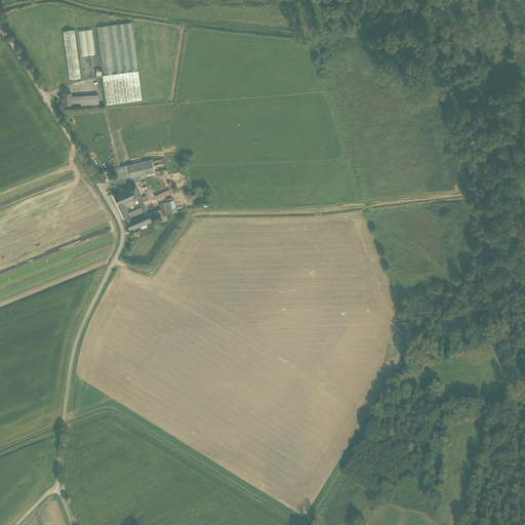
[(131,23),(108,26),(115,74),(103,75),(102,75),(106,105),(142,99),(131,23)]
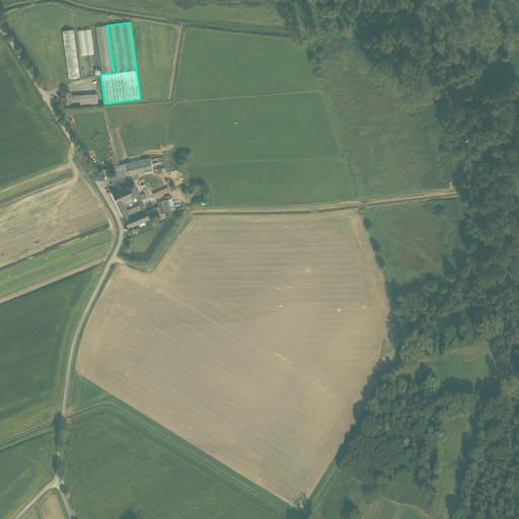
[(106,25),(95,26),(101,74),(114,73),(106,25)]
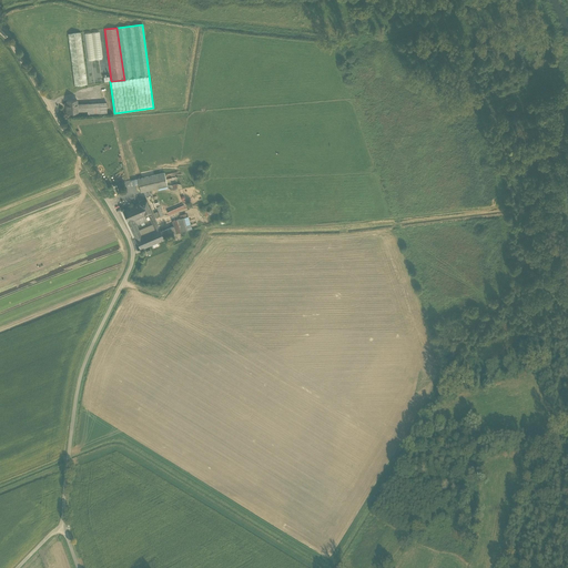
[(88,84),(81,32),(67,34),(74,87),(88,84)]
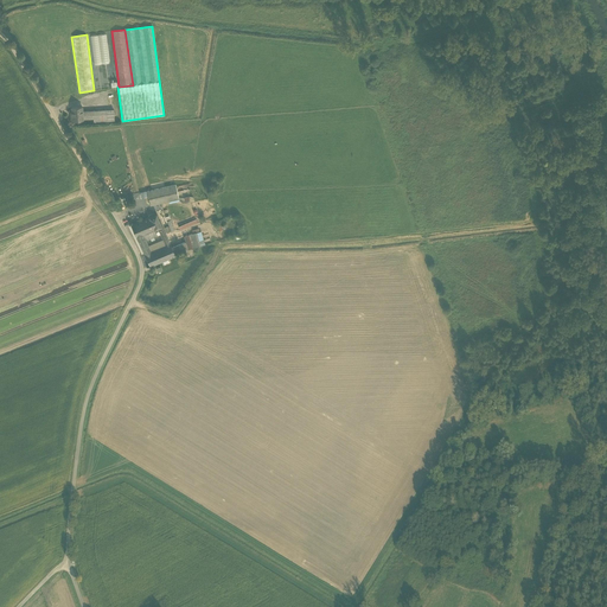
[(93,51),(94,64),(108,63),(107,49),(93,51)]
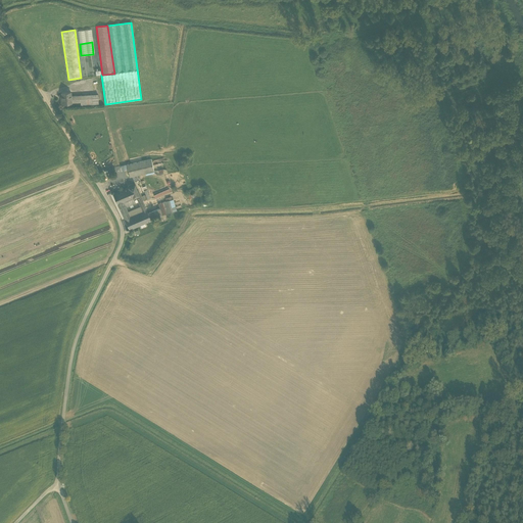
[(70,92),(61,93),(62,100),(61,100),(61,104),(72,103),(70,96),(70,92)]
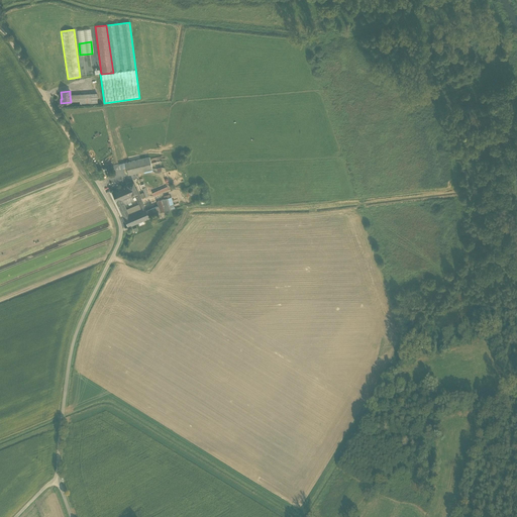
[(91,94),(70,95),(71,102),(80,101),(80,104),(91,103),(91,94)]
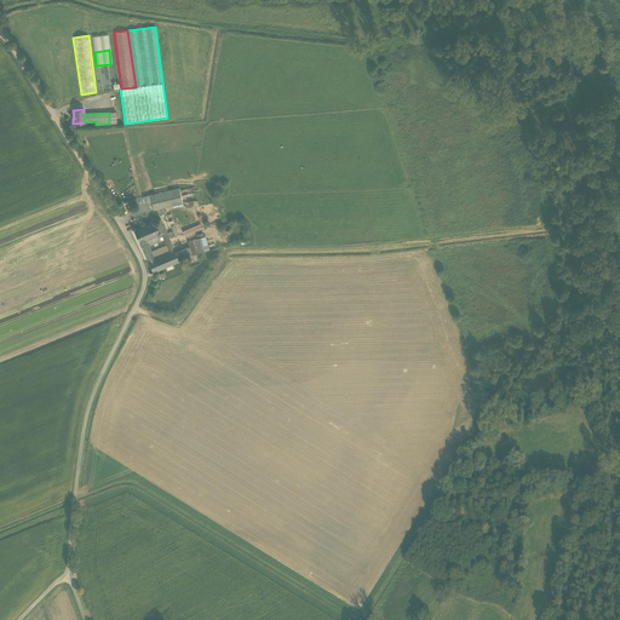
[(181,189),(149,195),(151,204),(153,210),(183,204),(181,189)]
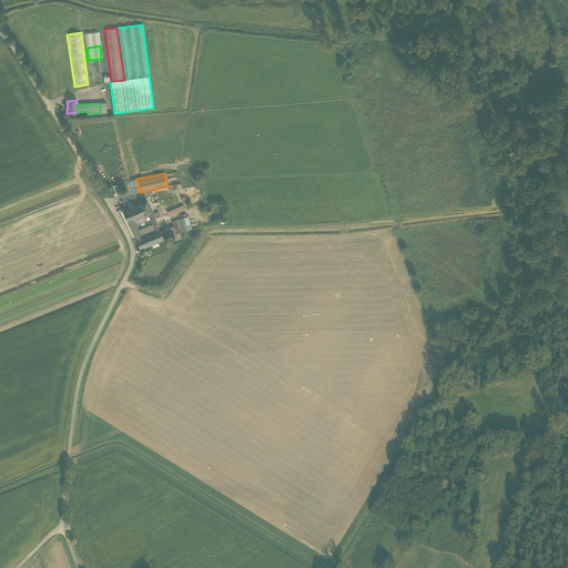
[(146,201),(139,204),(144,215),(148,214),(149,216),(150,221),(154,220),(151,212),(146,201)]
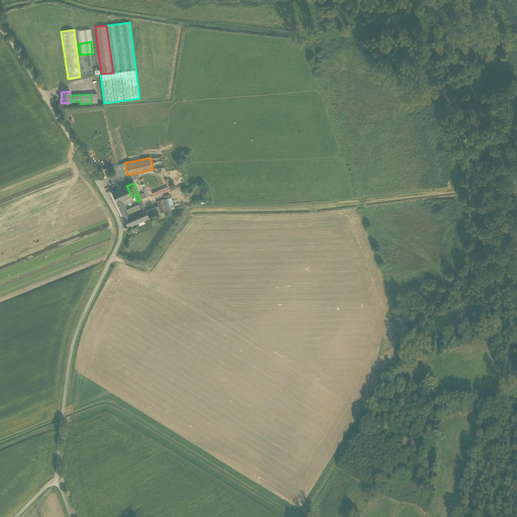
[(151,191),(153,196),(169,190),(167,185),(151,191)]
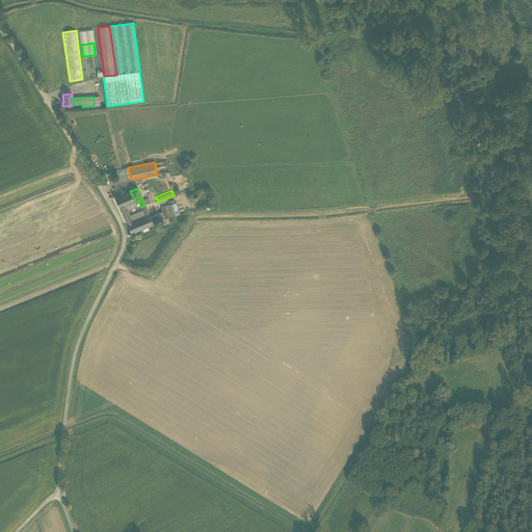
[(130,191),(114,197),(123,214),(128,212),(128,211),(136,208),(135,205),(139,203),(138,201),(135,202),(130,191)]
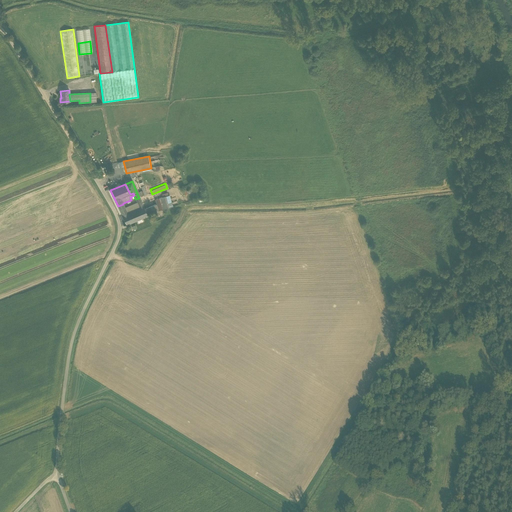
[(169,196),(160,198),(163,210),(172,207),(169,196)]
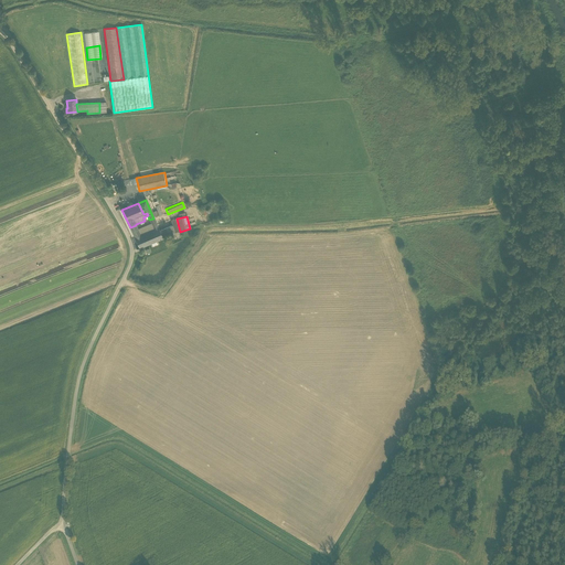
[(177,219),(171,220),(172,226),(174,233),(180,232),(177,219)]
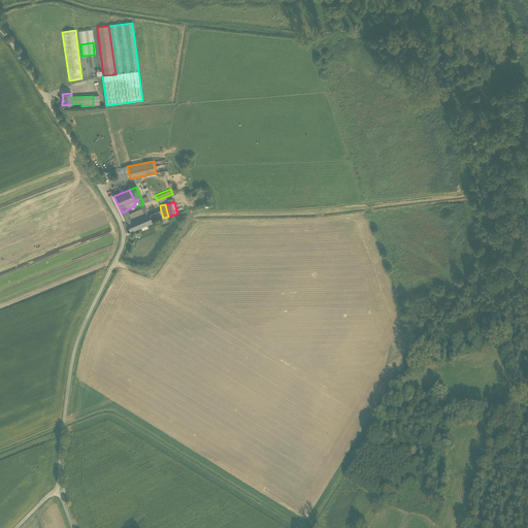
[(141,210),(129,216),(130,217),(131,220),(147,212),(145,208),(141,210)]
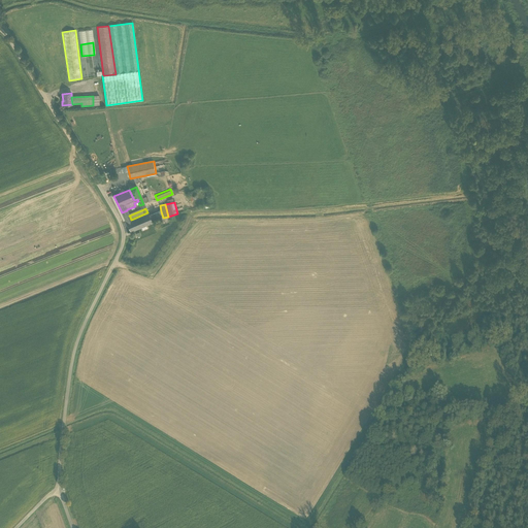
[(161,211),(150,216),(153,222),(163,218),(161,211)]
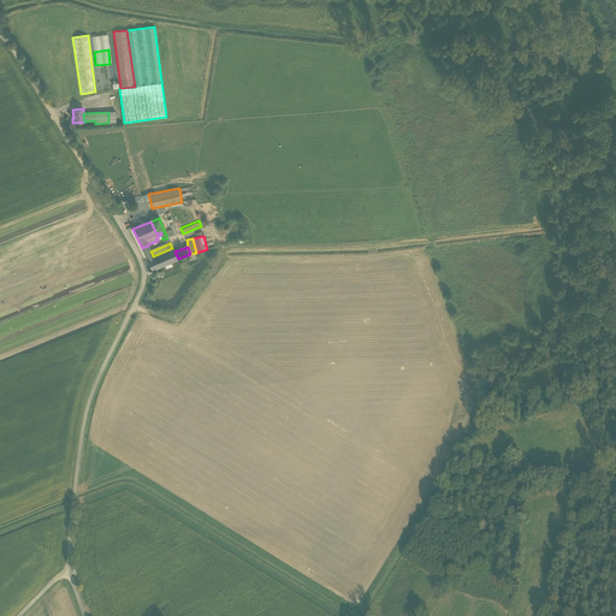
[(153,256),(147,259),(152,271),(178,259),(175,252),(172,248),(153,256)]
